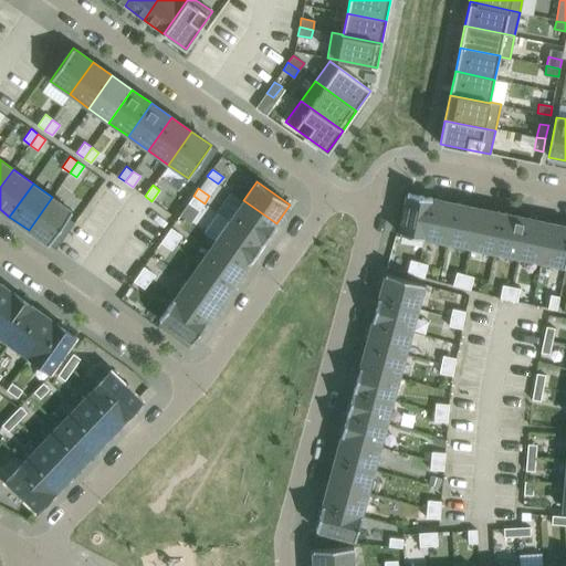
[(399,233),(422,238),(431,198),(407,194),(399,233)]
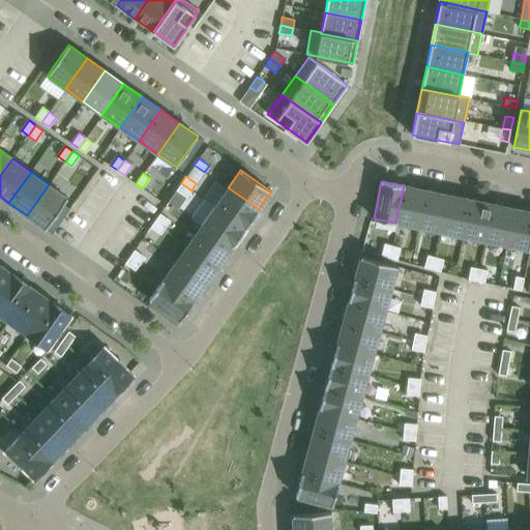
[(186,197),(192,190),(181,183),(176,189),(186,197)]
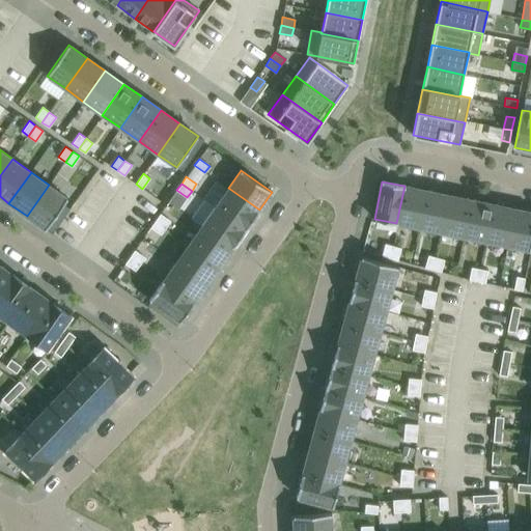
[(67,198),(49,185),(27,216),(46,229),(67,198)]
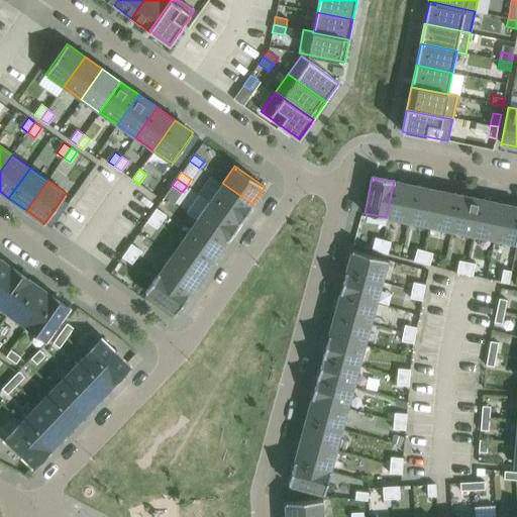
[(415,186),(394,181),(386,217),(408,222),(415,186)]
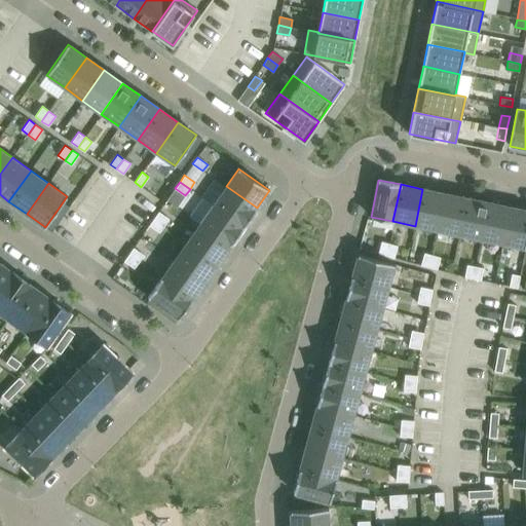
[(213,204),(243,226),(257,208),(226,186),(213,204)]
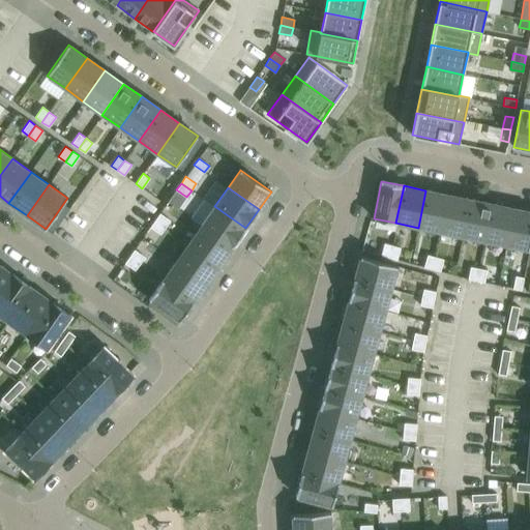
[(418,228),(440,232),(448,195),(425,190),(418,228)]
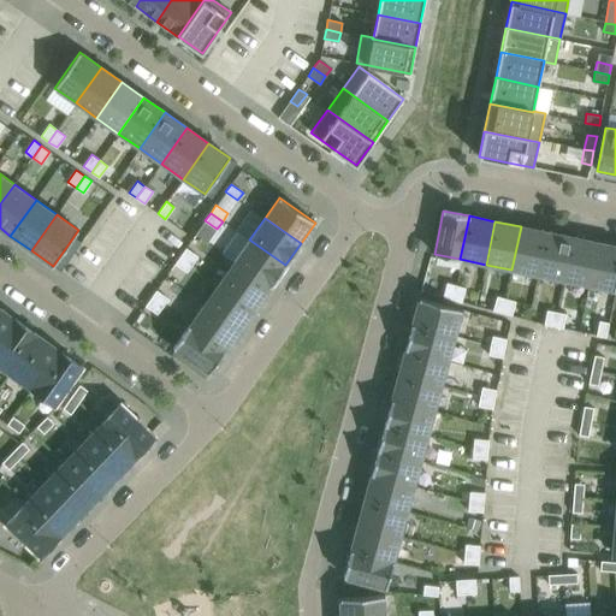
[(538,274),(546,232),(521,226),(511,270),(538,274)]
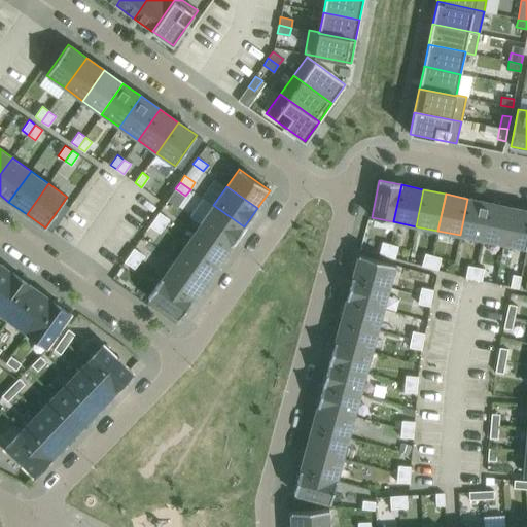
[(482,240),(489,203),(467,199),(460,235),(482,240)]
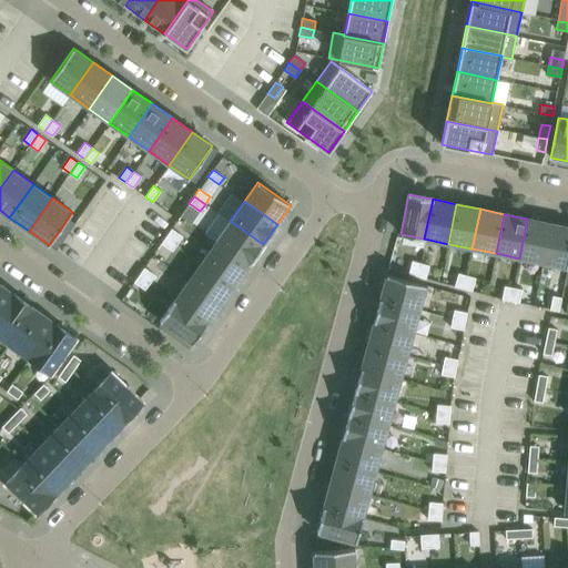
[(544,263),(551,223),(527,219),(519,259),(544,263)]
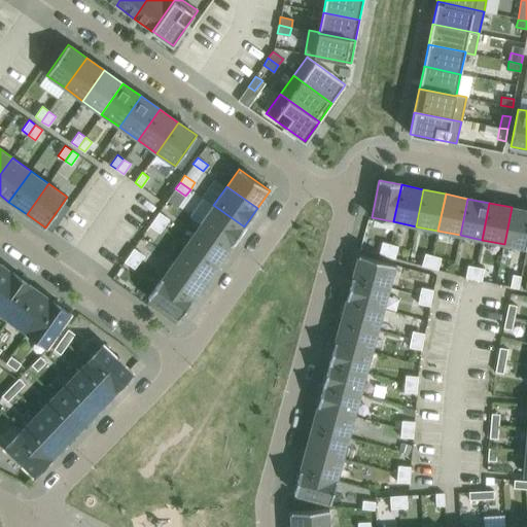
[(244,226),(213,205),(200,223),(231,245),(244,226)]
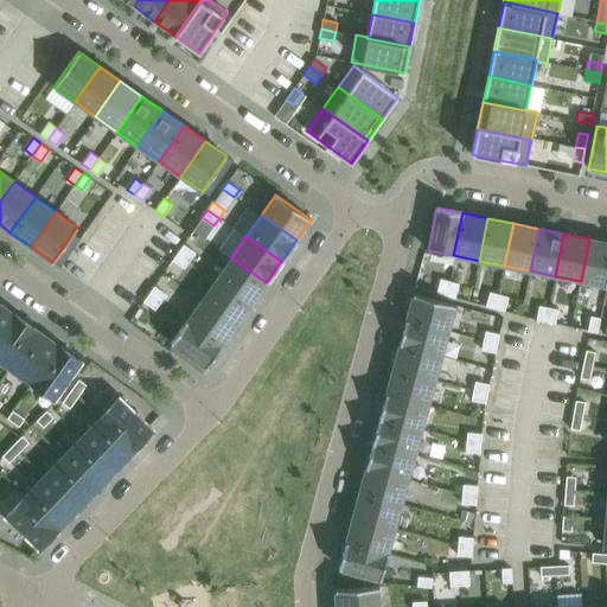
[(606,280),(606,242),(589,238),(581,281),(606,286),(606,280)]
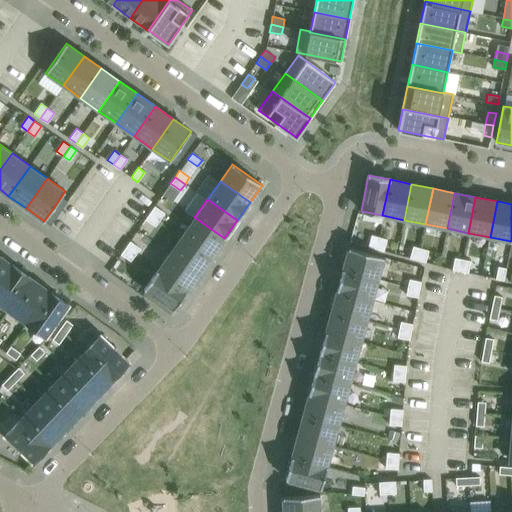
[(154,206),(150,212),(160,219),(164,213),(154,206)]
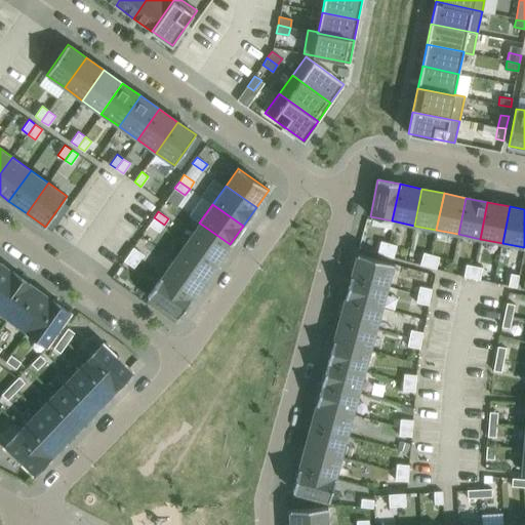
[(159,232),(164,225),(154,217),(149,225),(159,232)]
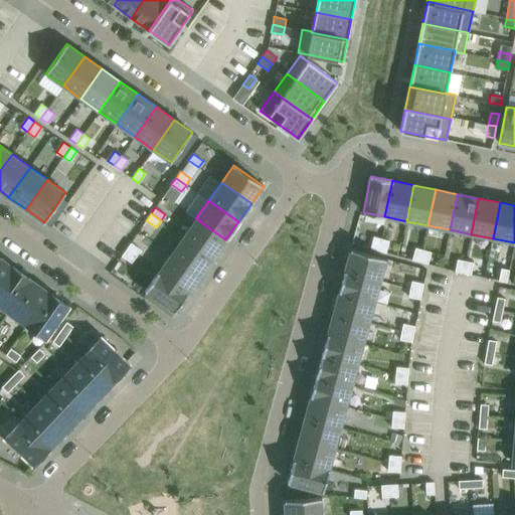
[(225,239),(195,218),(183,236),(213,258),(225,239)]
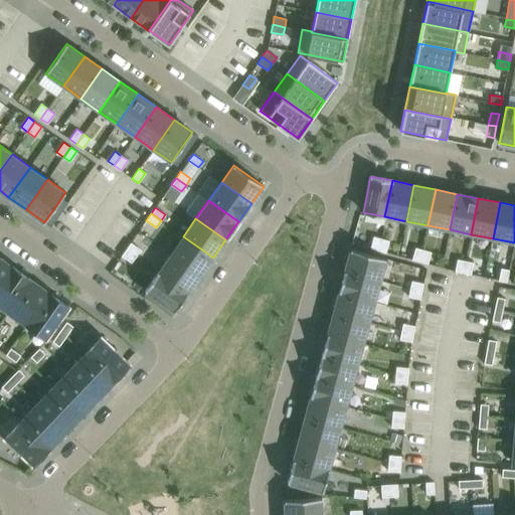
[(213,258),(183,236),(170,254),(200,276),(213,258)]
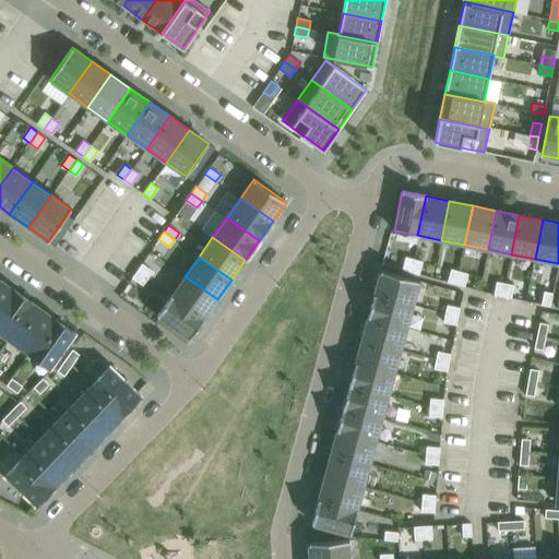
[(405,257),(402,270),(411,272),(414,259),(405,257)]
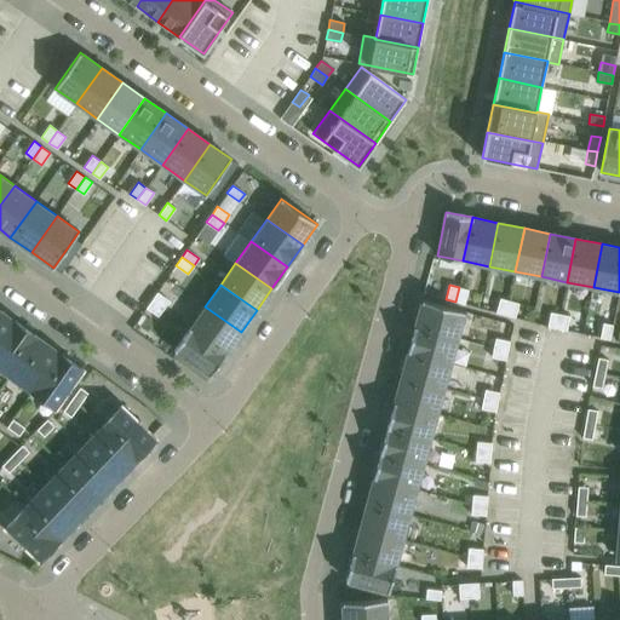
[(468,290),(459,287),(455,302),(464,304),(468,290)]
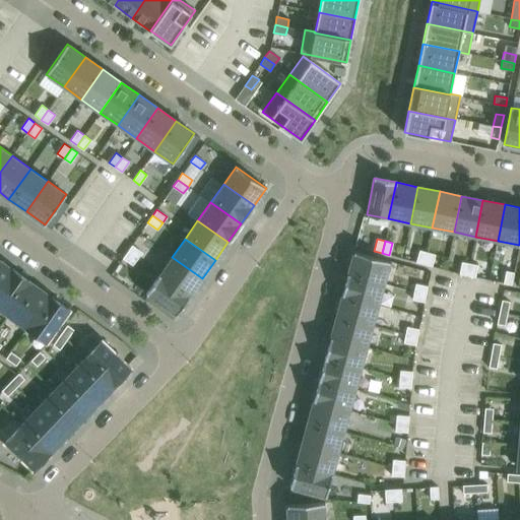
[(132,245),(127,252),(137,259),(142,252),(132,245)]
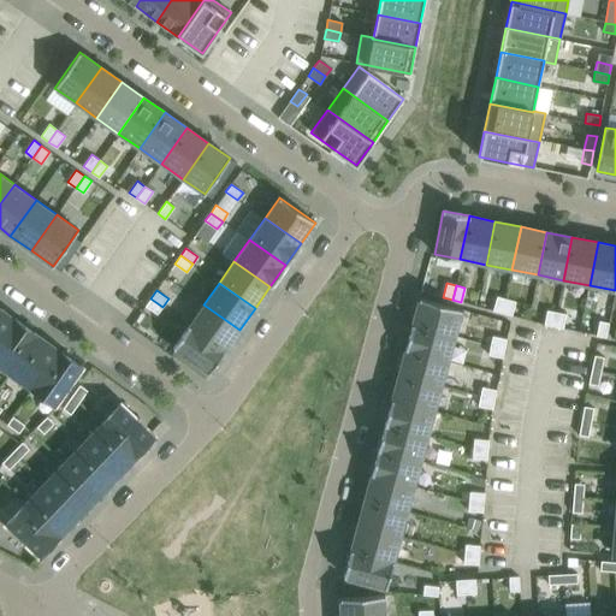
[(493,311),(502,313),(505,298),(497,296),(493,311)]
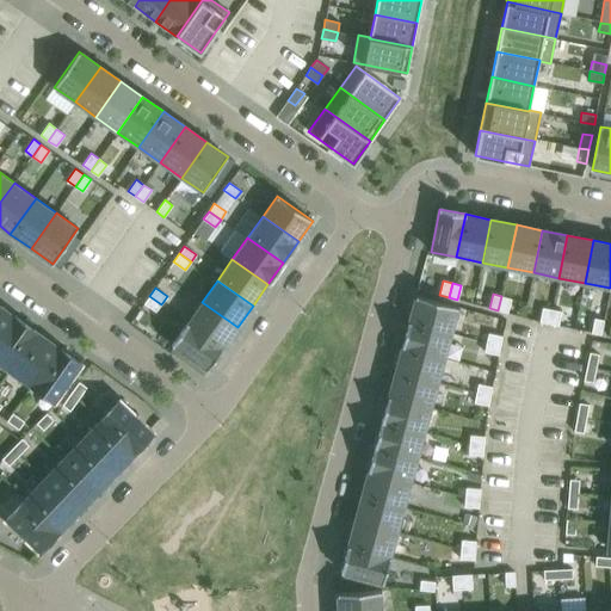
[(409,320),(451,332),(458,307),(417,295),(409,320)]
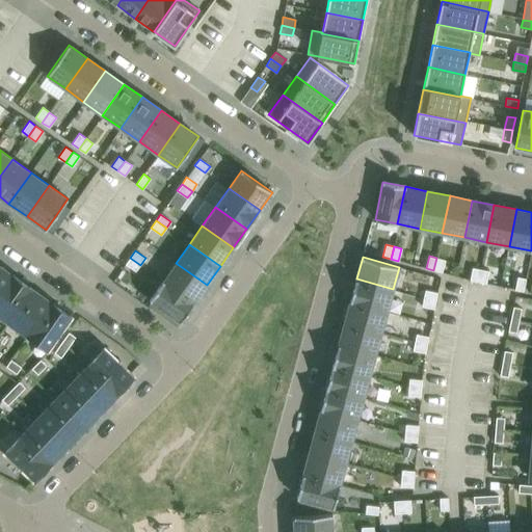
[(135,271),(140,265),(130,258),(125,264),(135,271)]
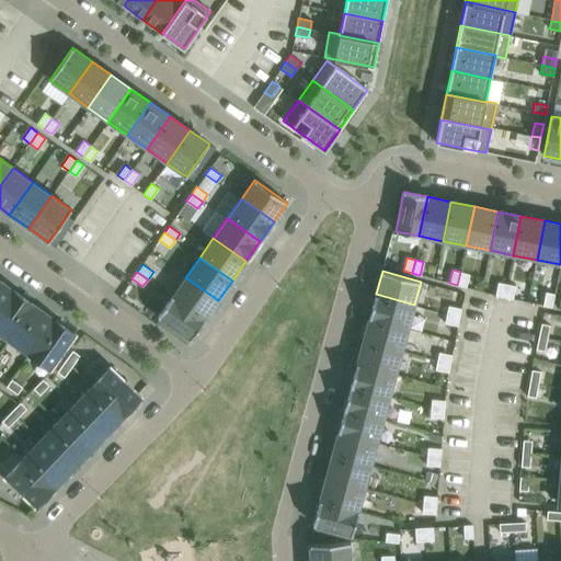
[(469,274),(460,272),(457,285),(466,287),(469,274)]
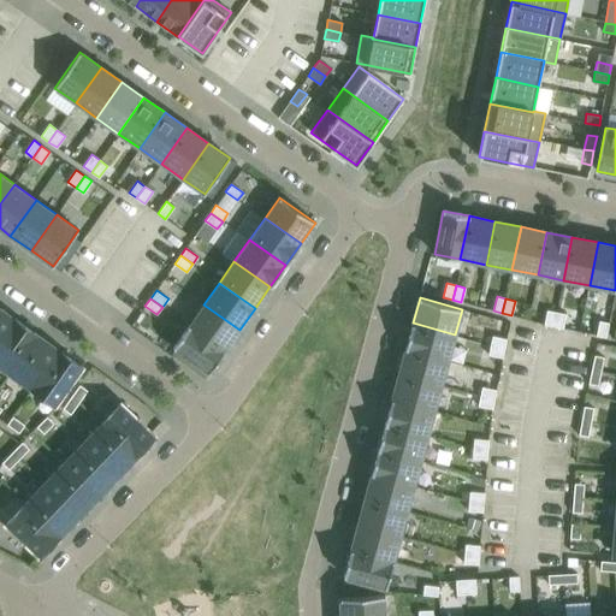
[(188,326),(224,351),(240,330),(203,304),(188,326)]
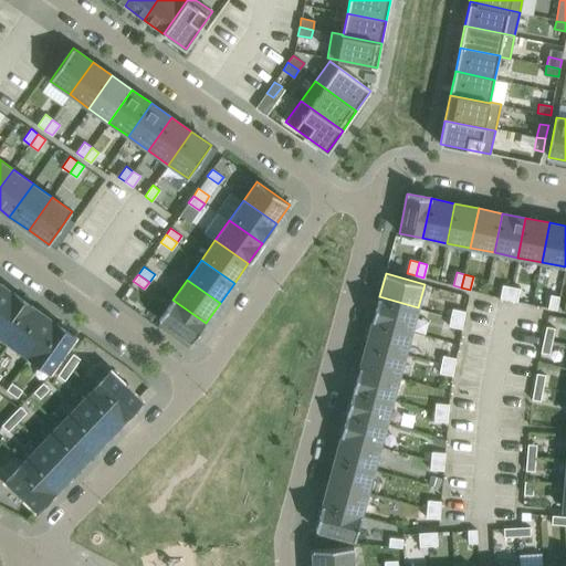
[(0,311),(13,293),(0,283),(0,311)]
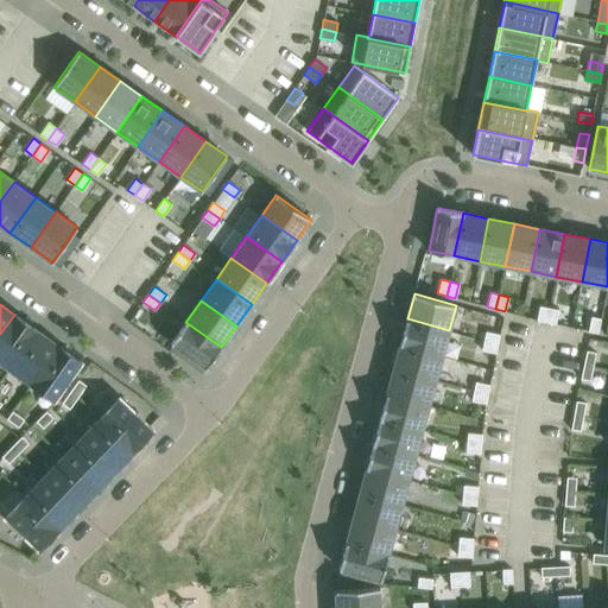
[(537,320),(546,322),(549,308),(539,305),(537,320)]
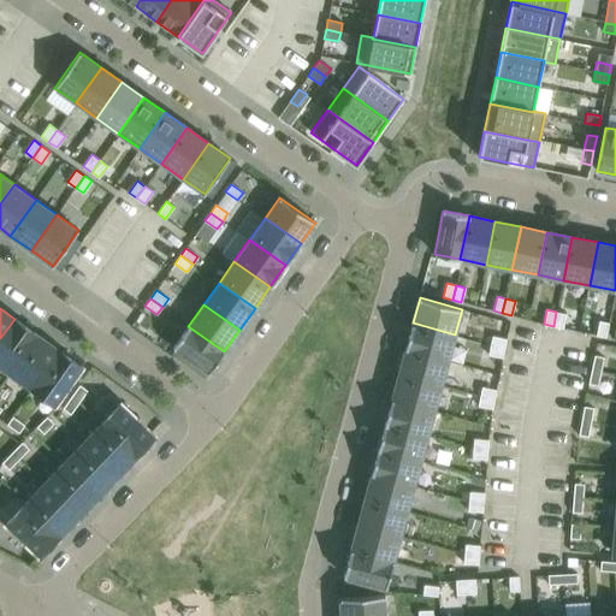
[(556,312),(554,326),(563,327),(566,314),(556,312)]
